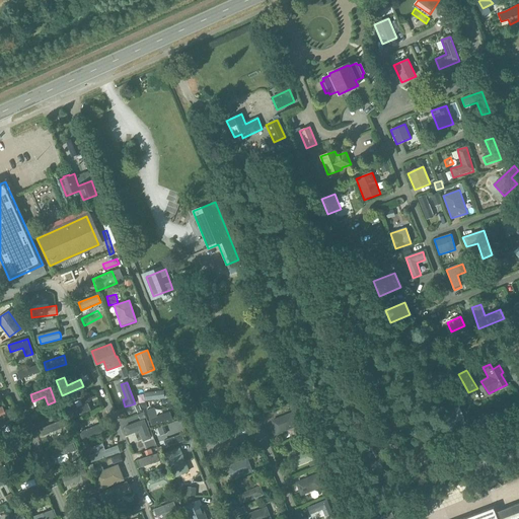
[(164,391),(143,393),(144,401),(165,399),(164,391)]
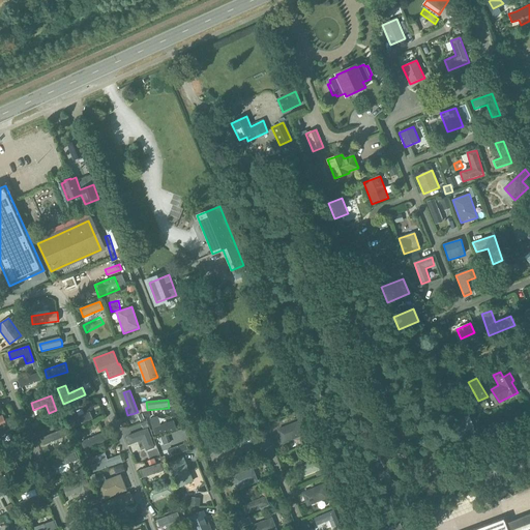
[(77,418),(74,410),(66,413),(72,429),(93,419),(90,412),(77,418)]
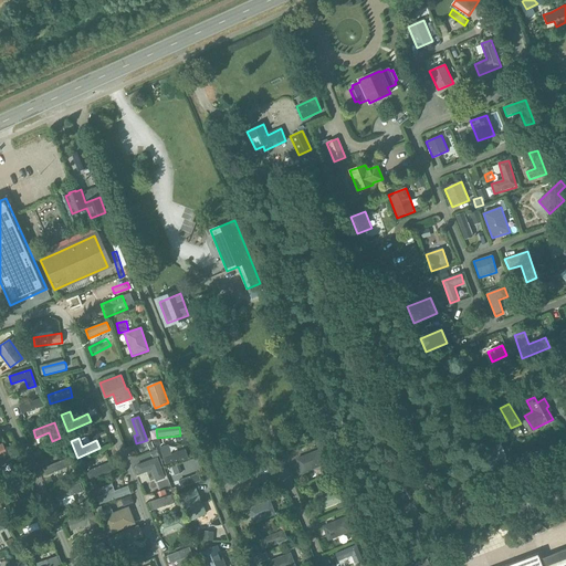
[(187,457),(185,449),(171,453),(168,444),(160,447),(166,464),(187,457)]
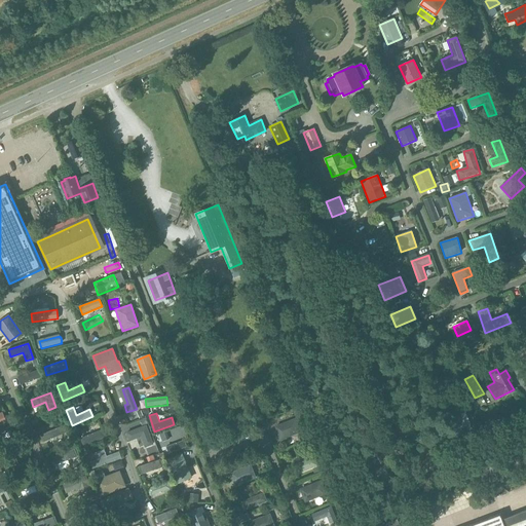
[(275,426),(282,441),(307,430),(302,416),(275,426)]
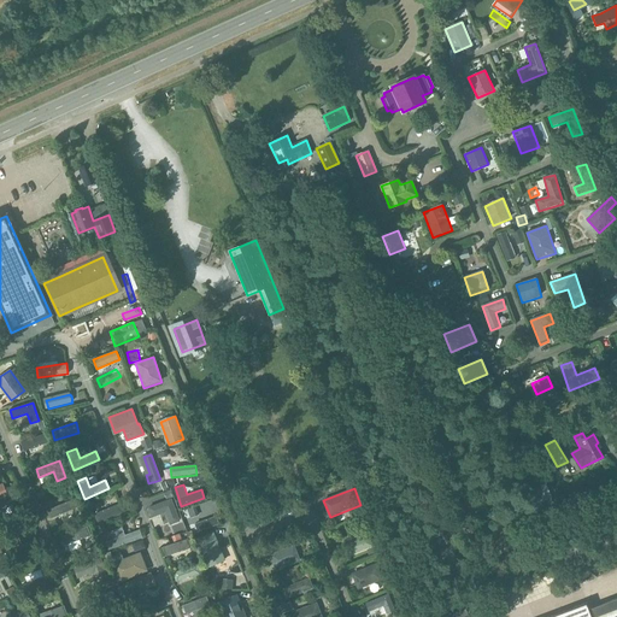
[(171,499),(147,507),(151,518),(165,512),(170,526),(180,522),(171,499)]
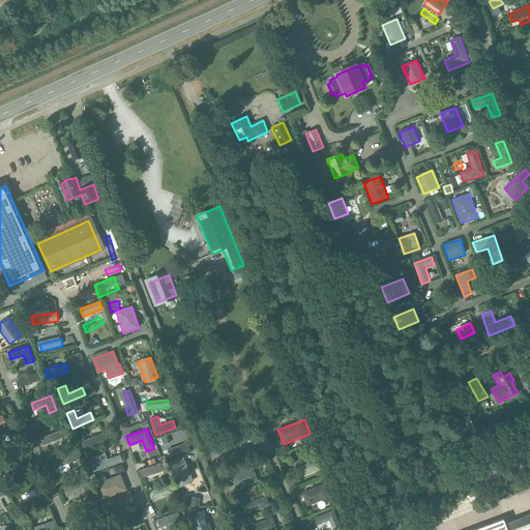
[(106,441),(102,433),(81,441),(84,449),(106,441)]
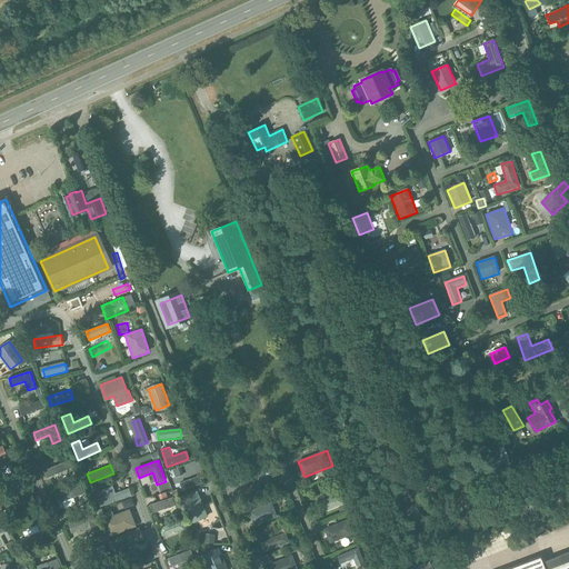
[(129,489),(116,493),(113,486),(102,490),(105,497),(98,500),(100,507),(131,496),(129,489)]
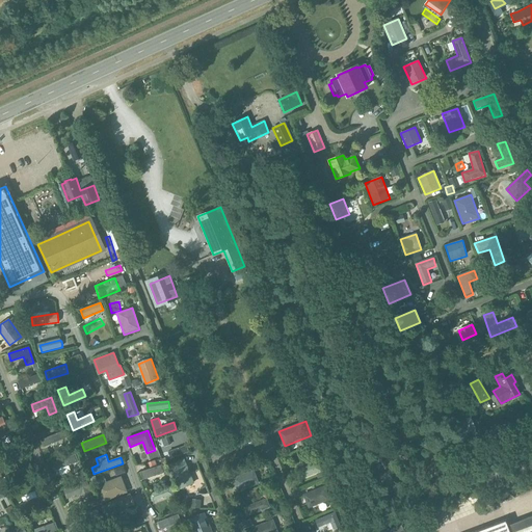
[(192,468),(190,462),(186,464),(184,459),(169,464),(180,489),(194,483),(188,470),(192,468)]
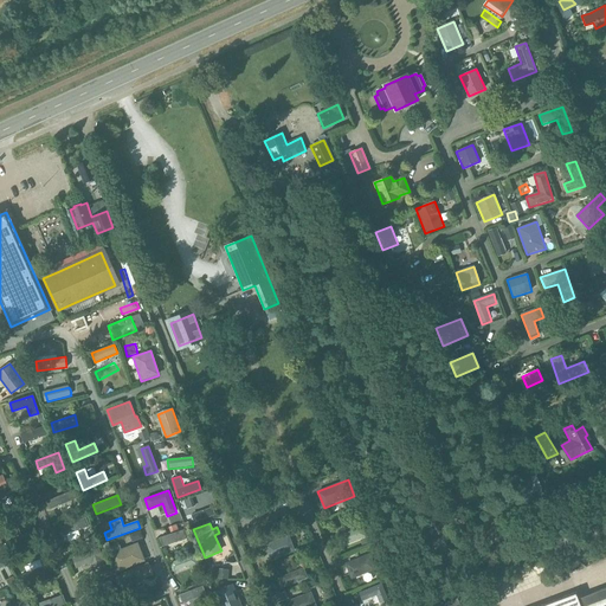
[(340,547),(366,536),(362,527),(335,537),(340,547)]
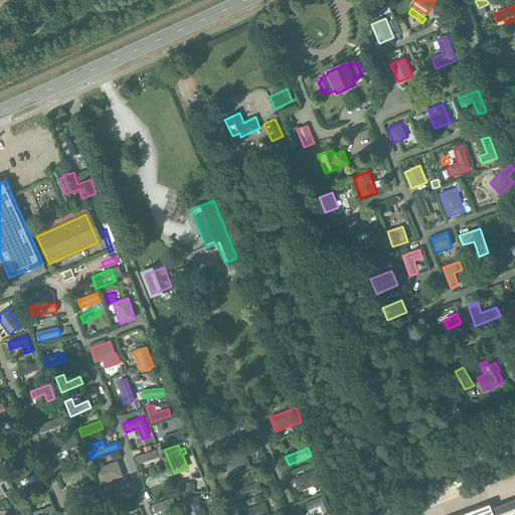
[(230,476),(250,468),(245,455),(225,463),(230,476)]
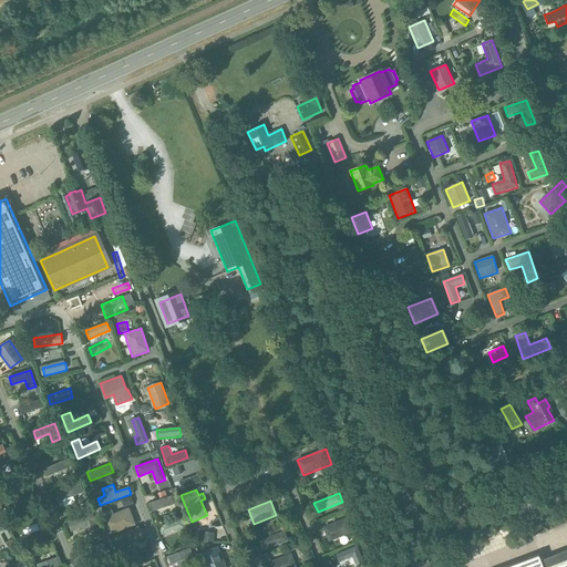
[(153,522),(171,519),(168,506),(151,509),(153,522)]
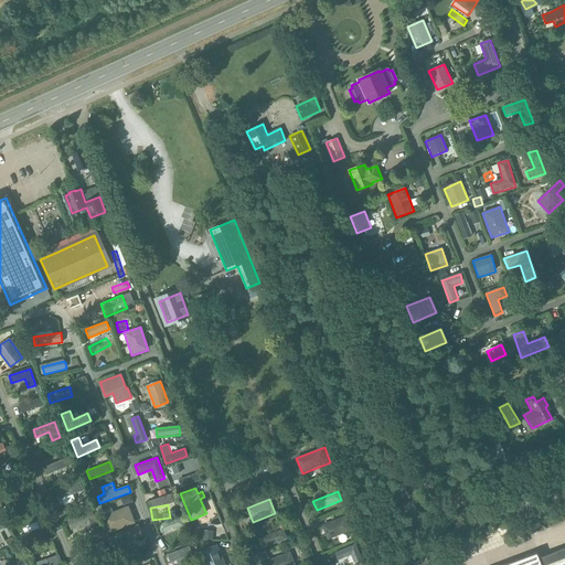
[(103,516),(109,532),(134,522),(128,508),(113,513),(110,509),(106,511),(107,515),(103,516)]
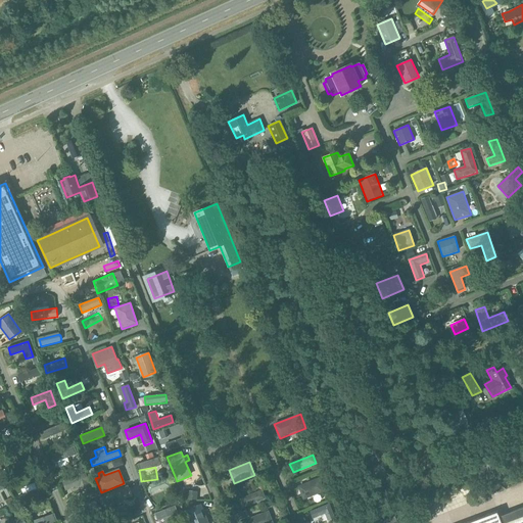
[(88,488),(83,474),(63,482),(66,489),(80,483),(83,490),(88,488)]
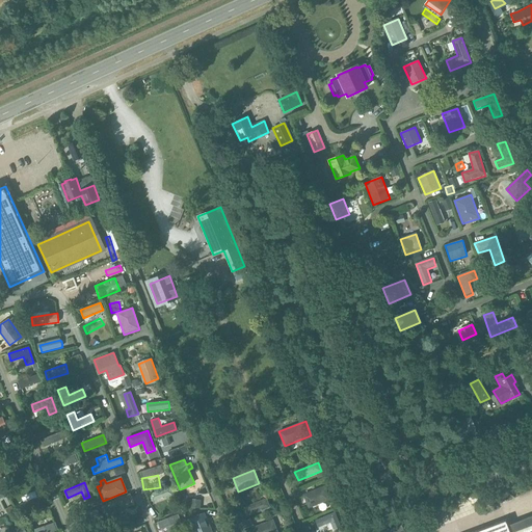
[(309,508),(329,500),(324,486),(302,495),(309,508)]
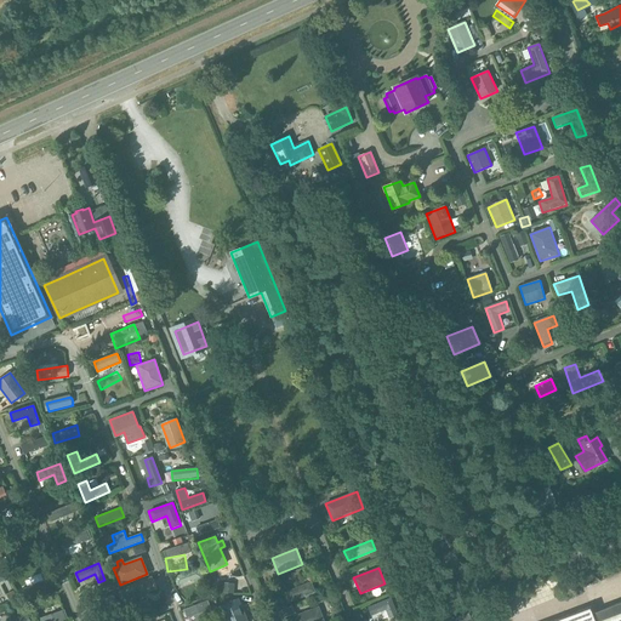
[(138,598),(158,590),(152,576),(119,591),(127,613),(136,609),(134,604),(140,602),(138,598)]
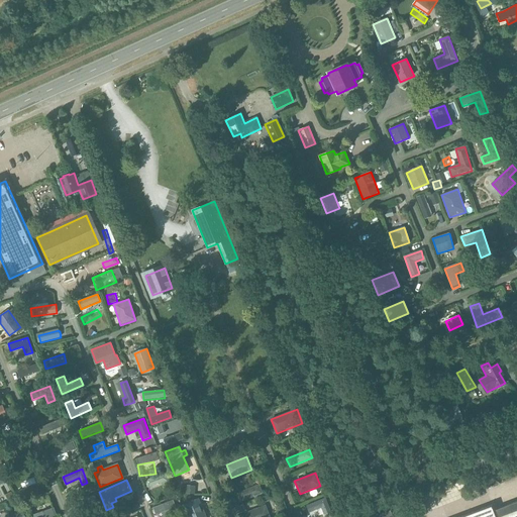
[(145,496),(160,494),(159,485),(144,487),(145,496)]
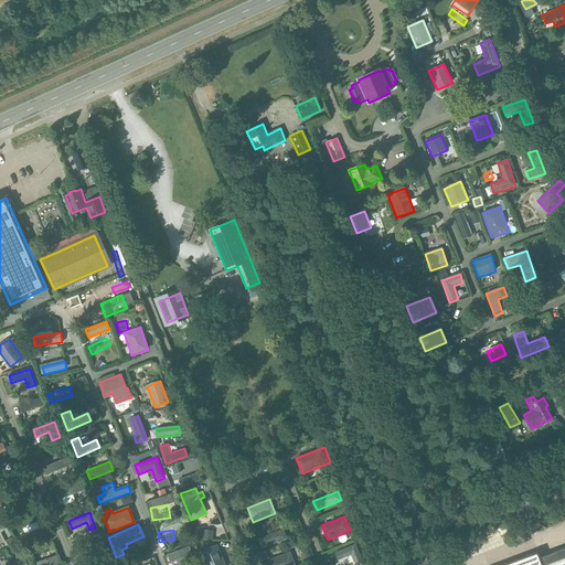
[(213,541),(214,531),(201,530),(201,540),(213,541)]
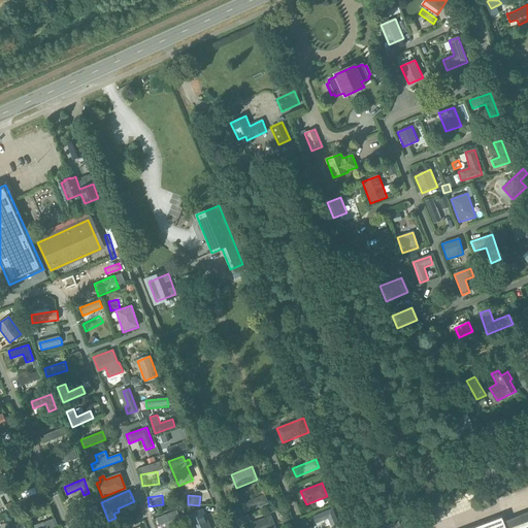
[(245,513),(268,503),(265,495),(241,503),(245,513)]
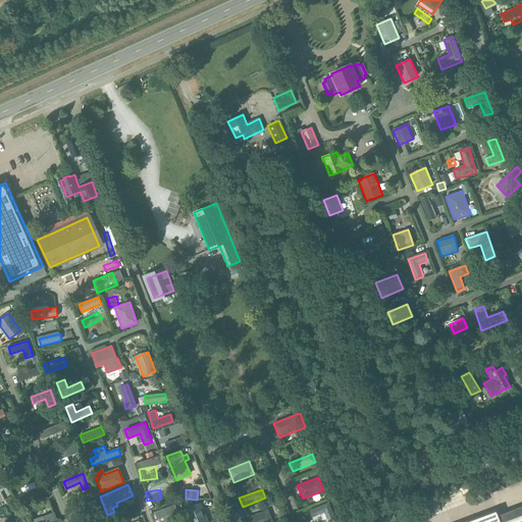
[(77,492),(65,496),(67,502),(79,498),(77,492)]
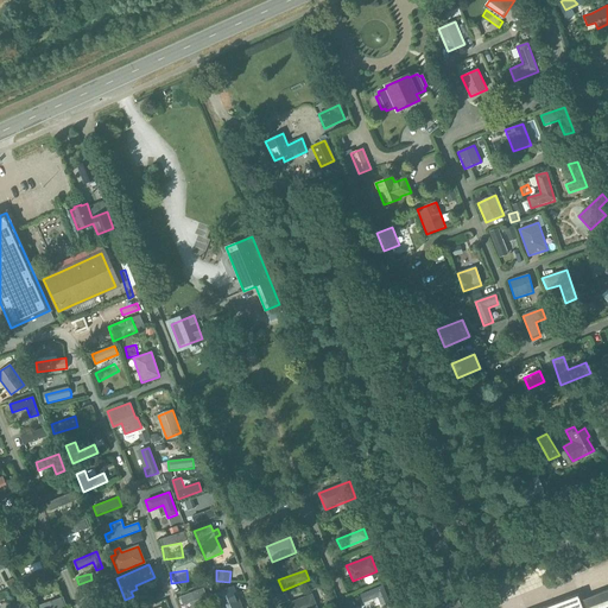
[(101,607),(118,600),(111,583),(95,590),(101,607)]
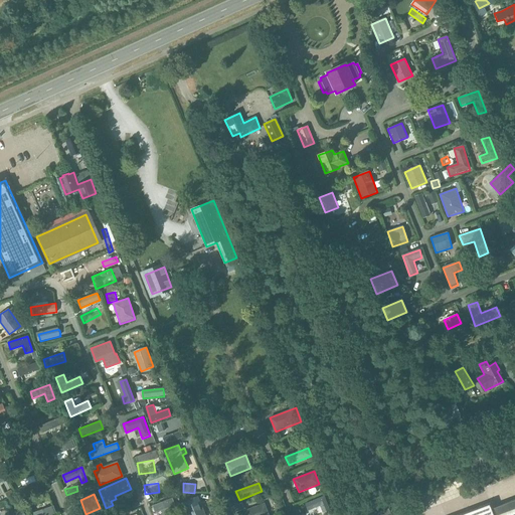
[(188,514),(205,514),(198,496),(183,502),(188,514)]
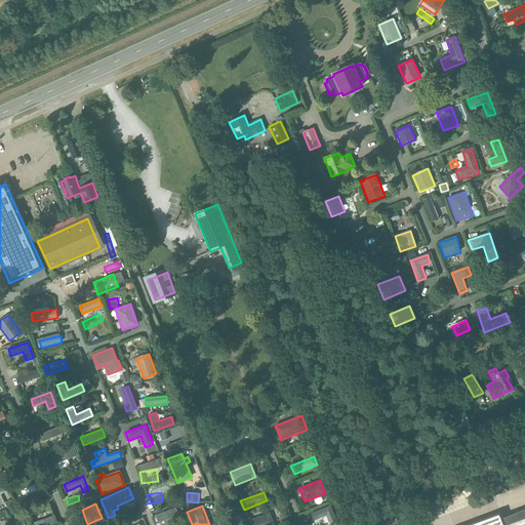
[(335,520),(330,506),(311,514),(310,514),(313,521),(326,516),(329,523),(335,520)]
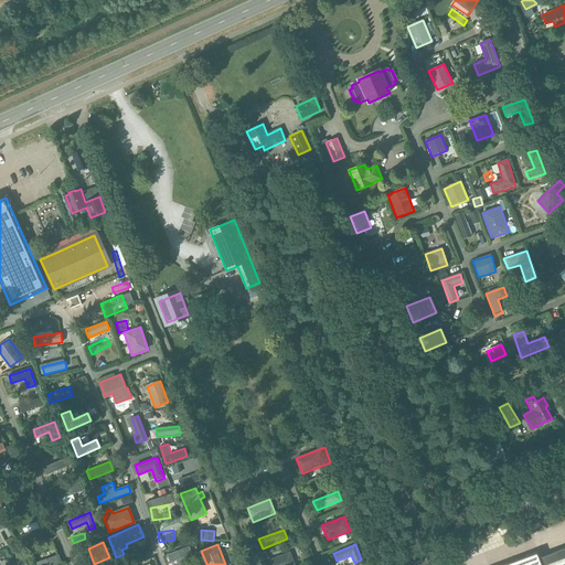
[(187,564),(190,564),(195,563),(189,546),(167,555),(170,562),(183,557),(187,564)]
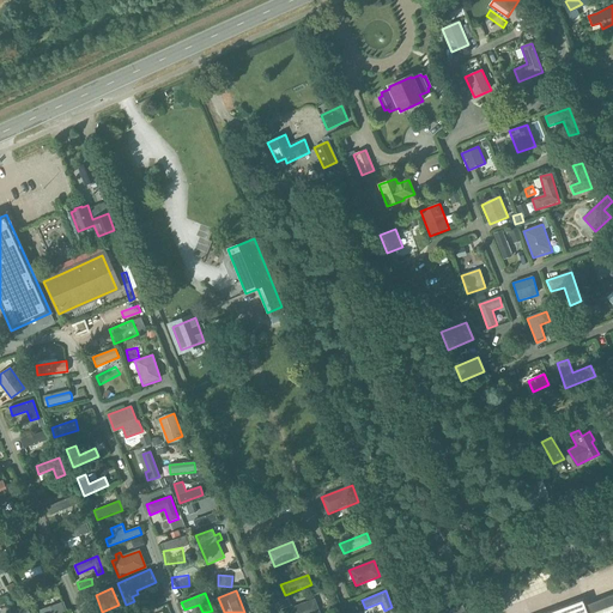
[(548,612),(612,612),(612,595),(584,606),(582,601),(548,612)]
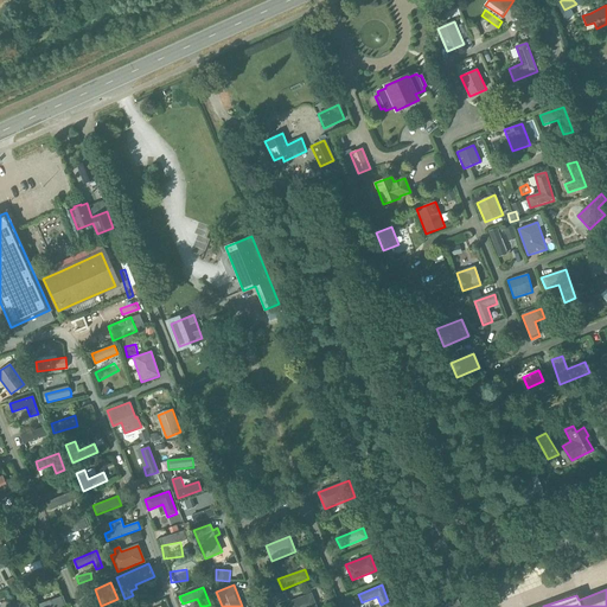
[(289,606),(317,606),(312,593),(288,602),(289,606)]
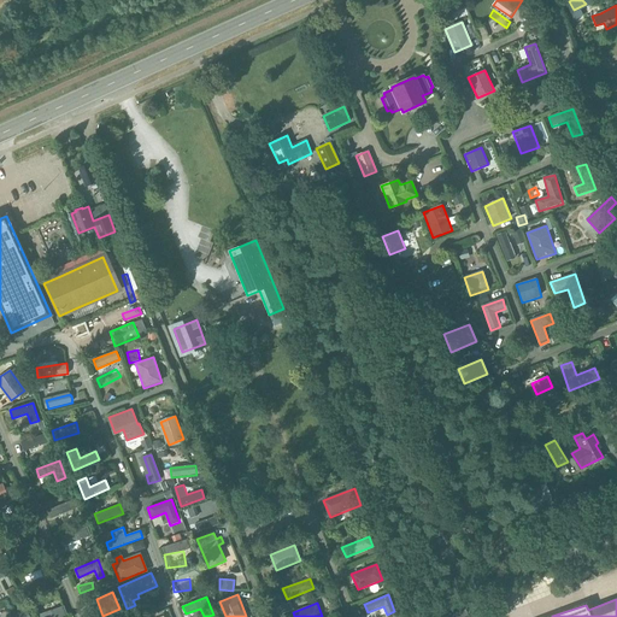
[(29,616),(24,605),(16,610),(18,616),(15,616),(13,613),(7,616),(29,616)]
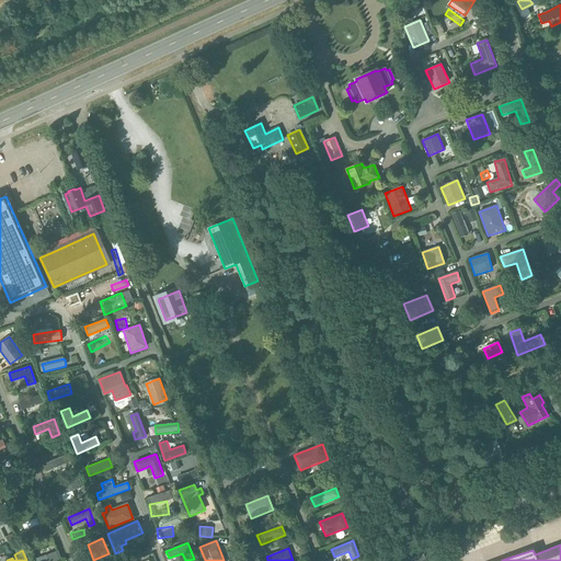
[(425,550),(409,557),(410,560),(426,560),(428,560),(425,550)]
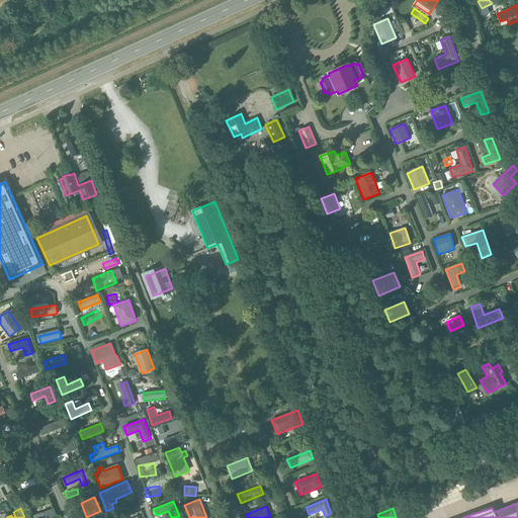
[(54,509),(32,516),(32,517),(51,517),(56,516),(54,509)]
